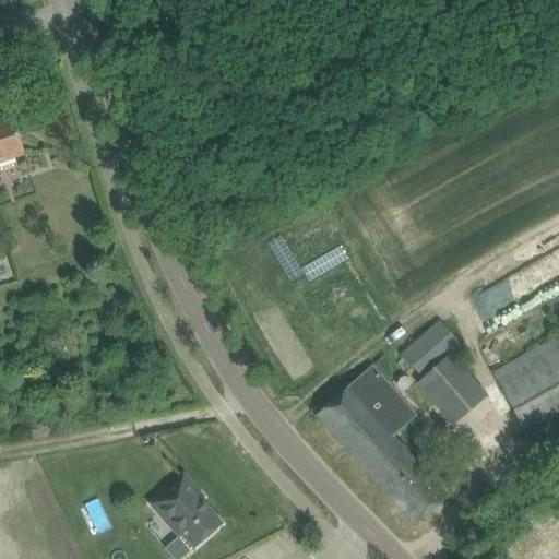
[(0,122),(0,163),(4,162),(25,154),(13,118),(0,122)]
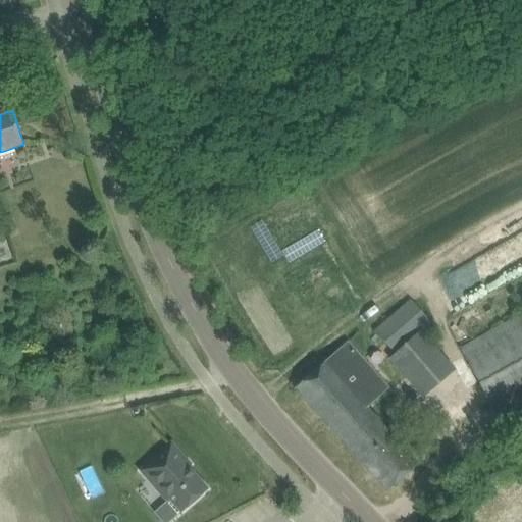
[(411,300),(375,330),(395,355),(388,360),(423,399),(457,372),(422,331),(431,324),(411,300)]
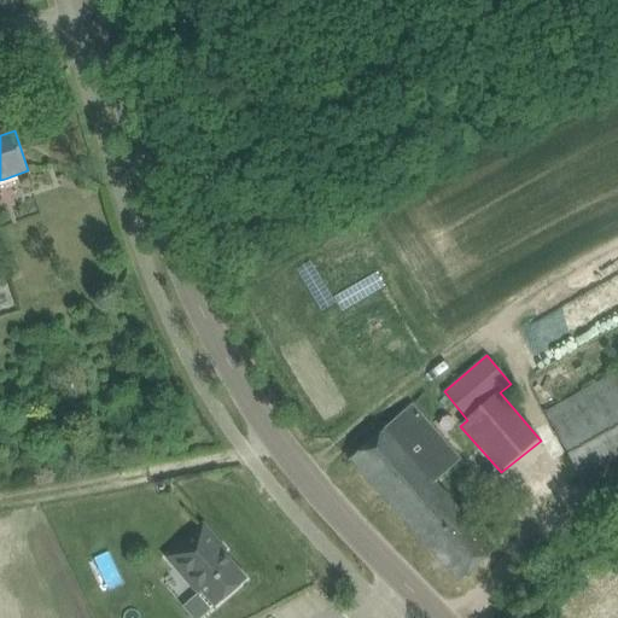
[(584,389),(544,412),(592,496),(617,481),(617,371),(613,373),(584,389)]
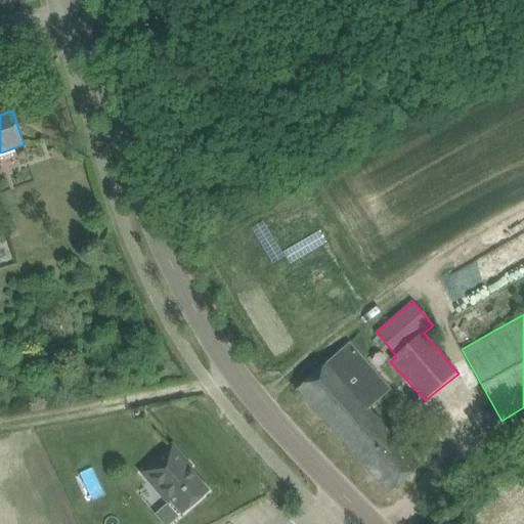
[(312,376),(297,389),(389,494),(404,481),(420,467),(369,409),(390,391),(349,344),(312,376)]
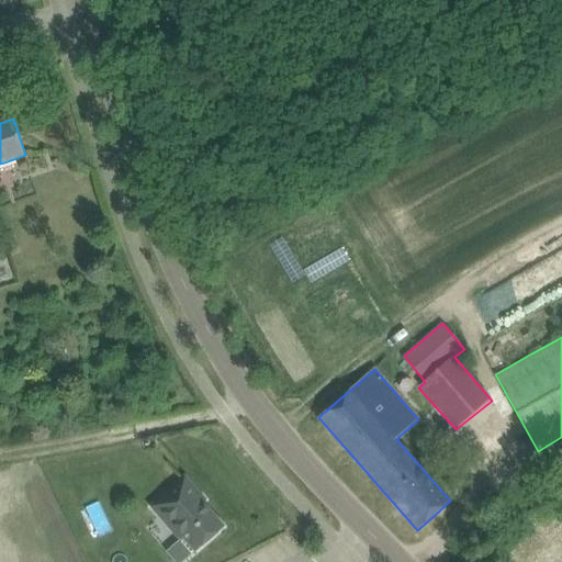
[(186,476),(150,507),(159,516),(161,514),(195,552),(225,527),(203,503),(206,501),(186,476)]
